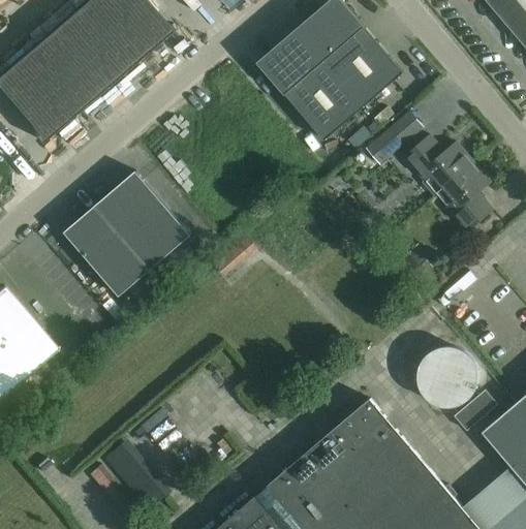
[(339,0),(334,0),(295,34),(258,65),(322,139),(402,72),(339,0)]
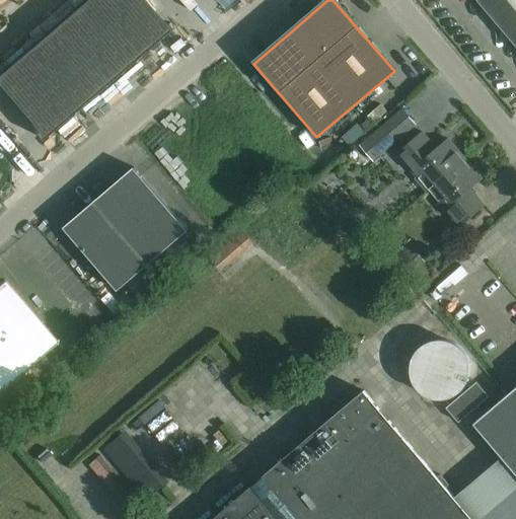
[(515,0),(473,0),(515,49),(515,0)]
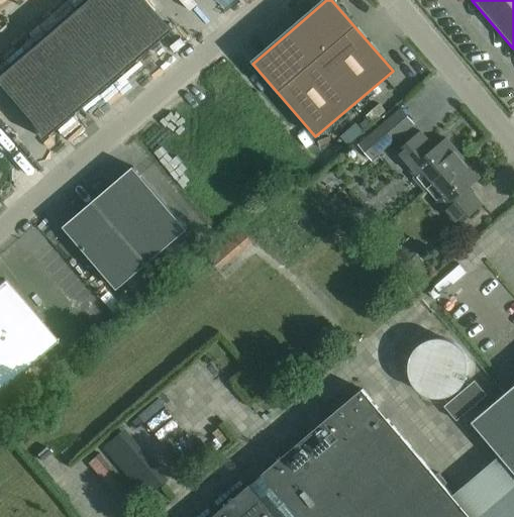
[(369,121),(383,110),(374,99),(360,110),(369,121)]
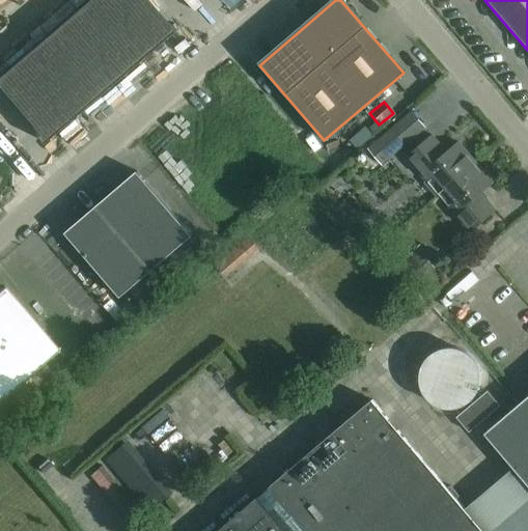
[(379,165),(408,140),(394,124),(365,149),(379,165)]
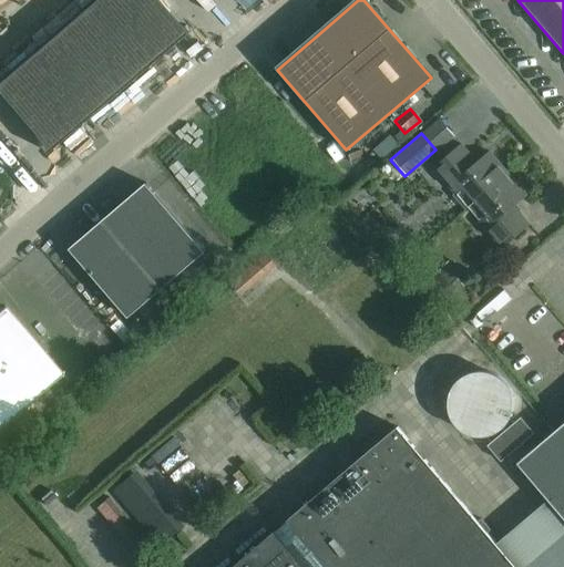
[(472,202),(505,173),(486,152),(471,165),(465,158),(469,156),(459,144),(431,167),(453,194),(461,188),(472,202)]
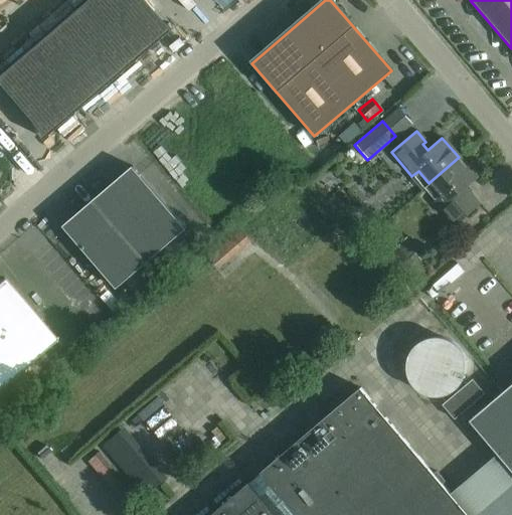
[(476,177),(459,157),(429,183),(440,196),(433,201),(454,225),(479,204),(465,187),(476,177)]
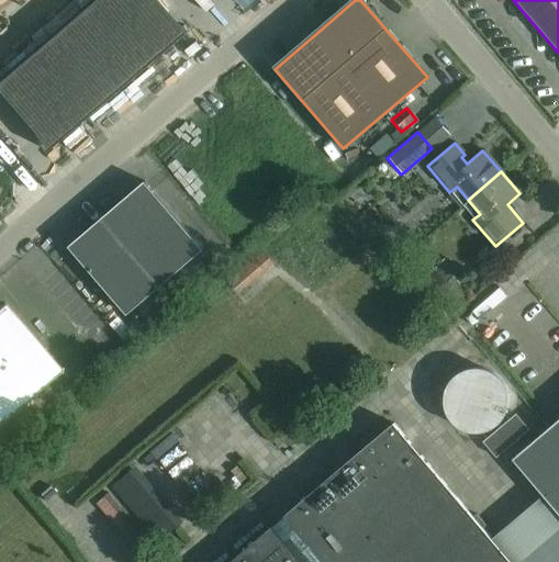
[(201,249),(143,181),(66,247),(125,315),(201,249)]
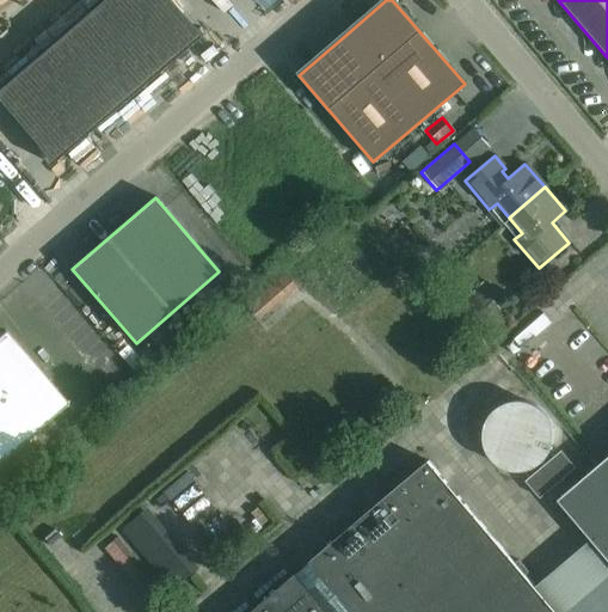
[(257,316),(295,285),(283,270),(245,303),(257,316)]
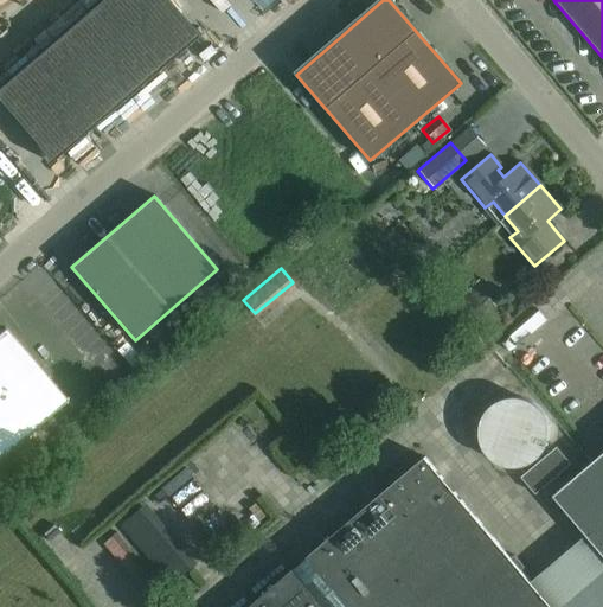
[(493,307),(483,294),(478,288),(447,314),(462,333),(493,307)]
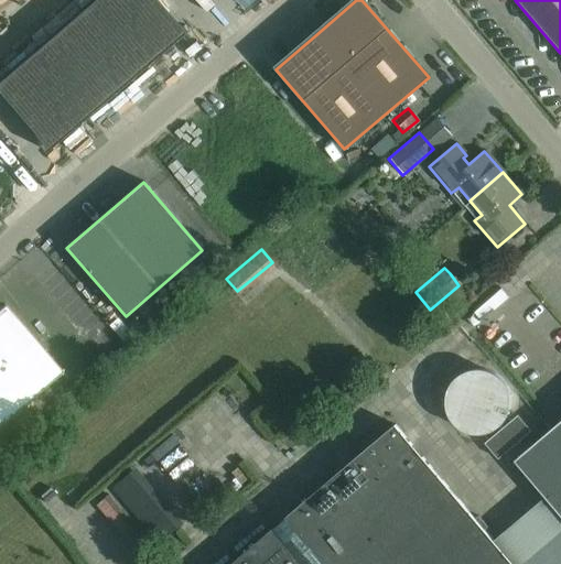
[(2,304),(0,306),(0,421),(60,371),(2,304)]
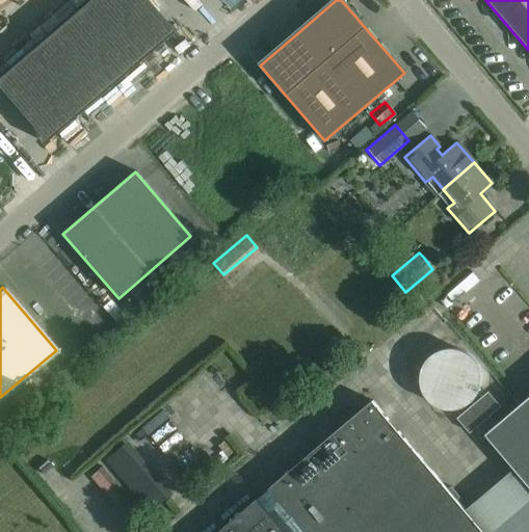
[(486,392),(454,418),(468,433),(499,406),(486,392)]
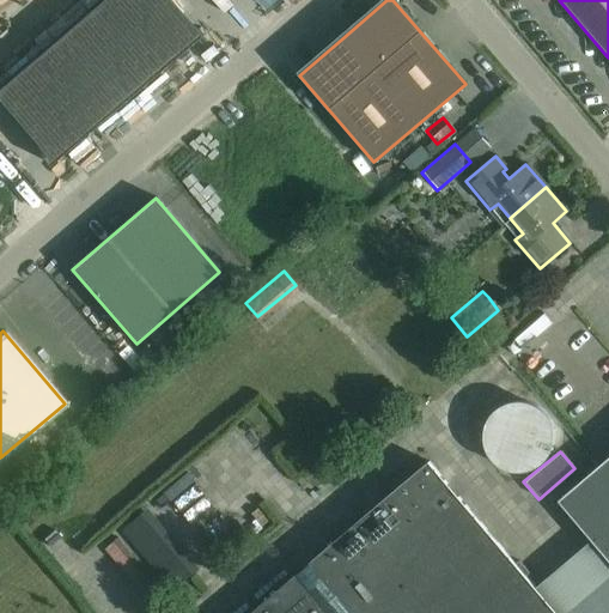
[(608,455),(556,501),(608,563),(608,455)]
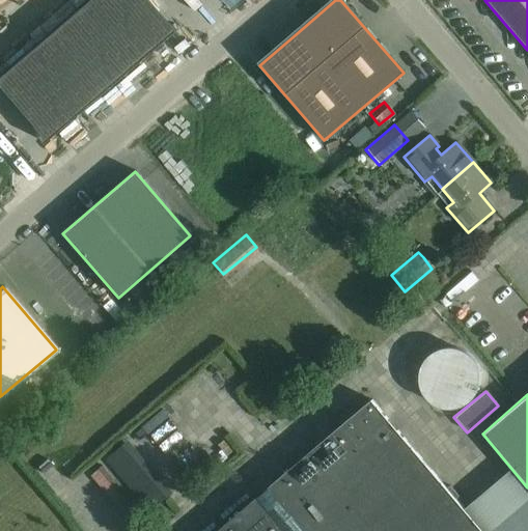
[(480,530),(453,499),(456,496),(448,486),(445,488),(369,400),(267,487),(271,492),(259,501),(255,497),(214,530),(480,530)]
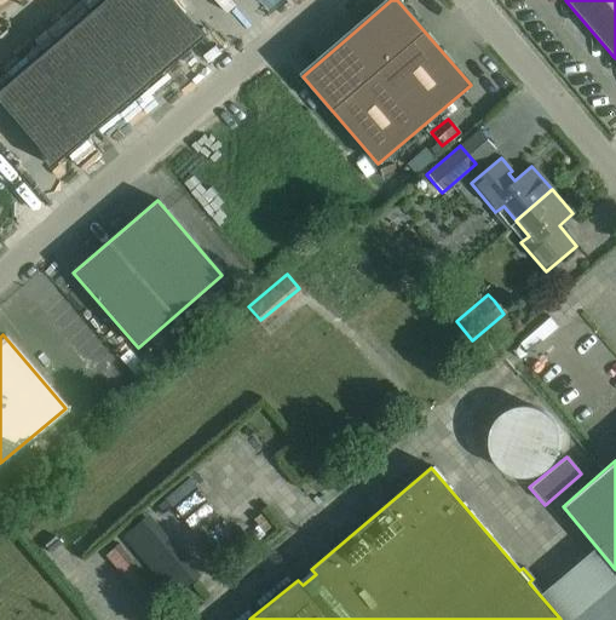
[(185,477),(167,494),(182,510),(200,493),(185,477)]
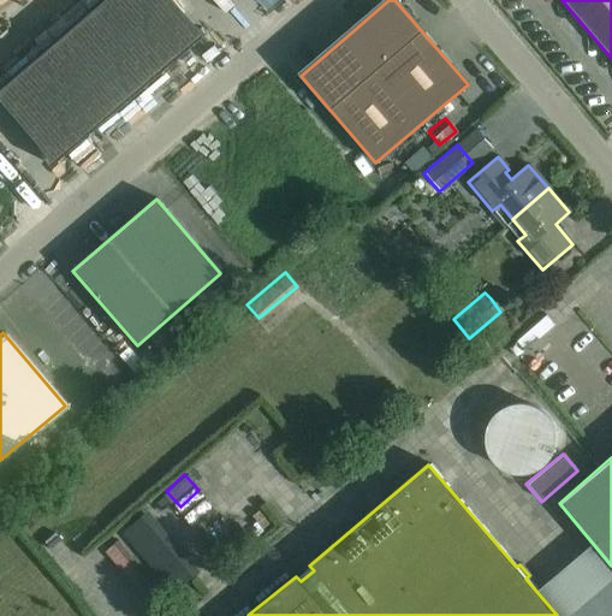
[(49,528),(36,539),(46,550),(58,540),(49,528)]
